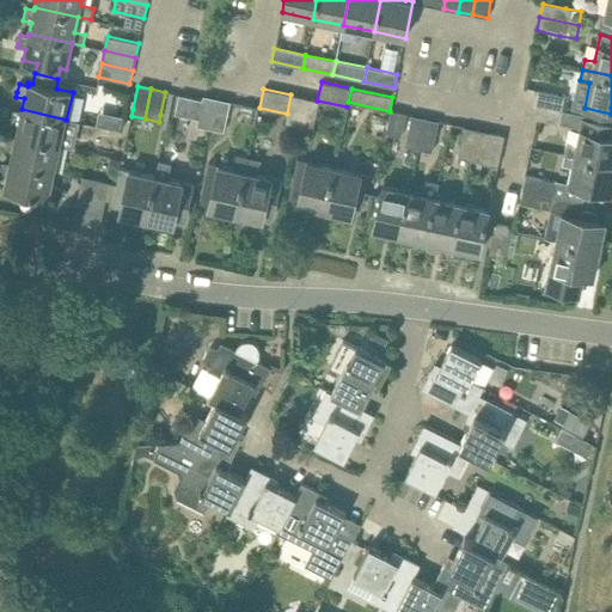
[(534,90),(532,103),(562,109),(564,96),(558,95),(534,90)]
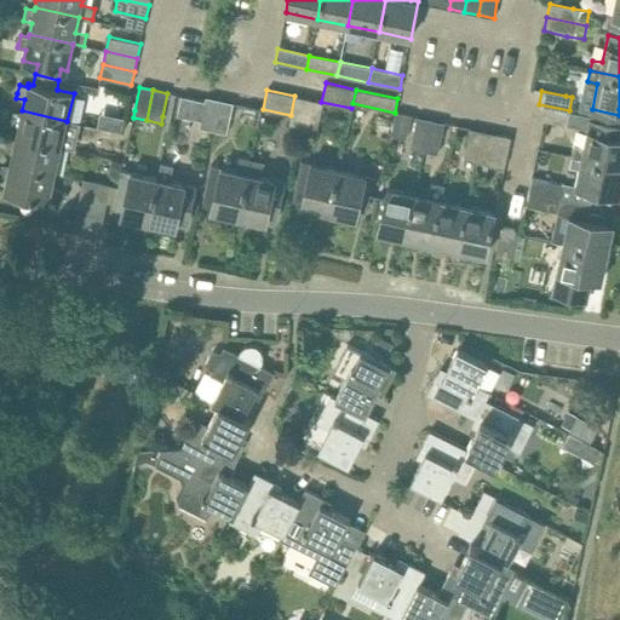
[(288,127),(303,130),(309,99),(294,96),(291,115),(288,127)]
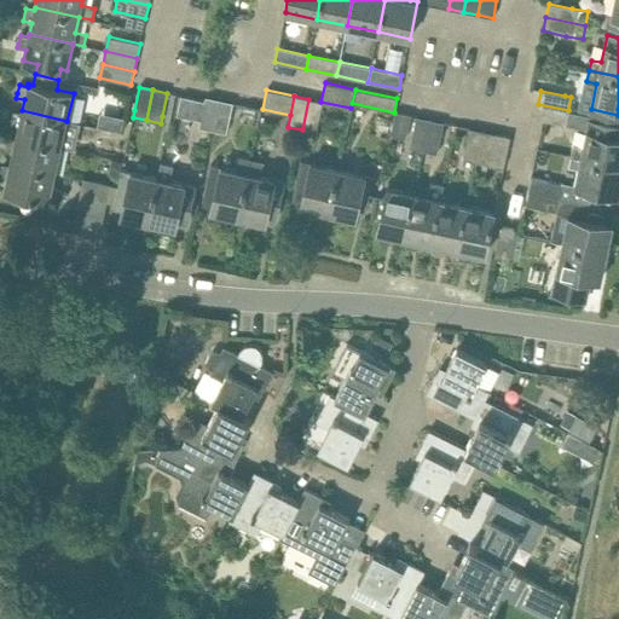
[(198,127),(212,131),(219,100),(206,97),(201,121),(198,127)]
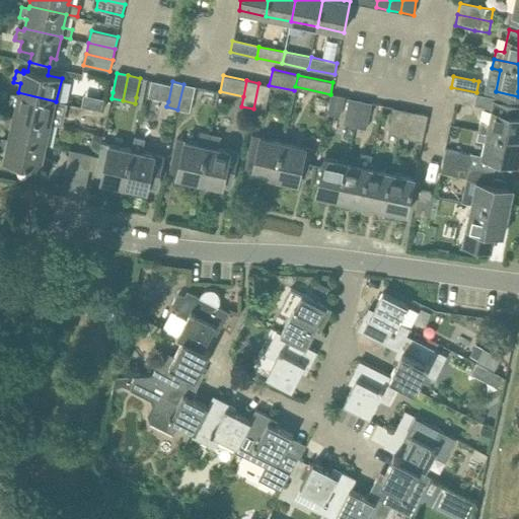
[(258,83),(253,108),(264,110),(269,85),(258,83)]
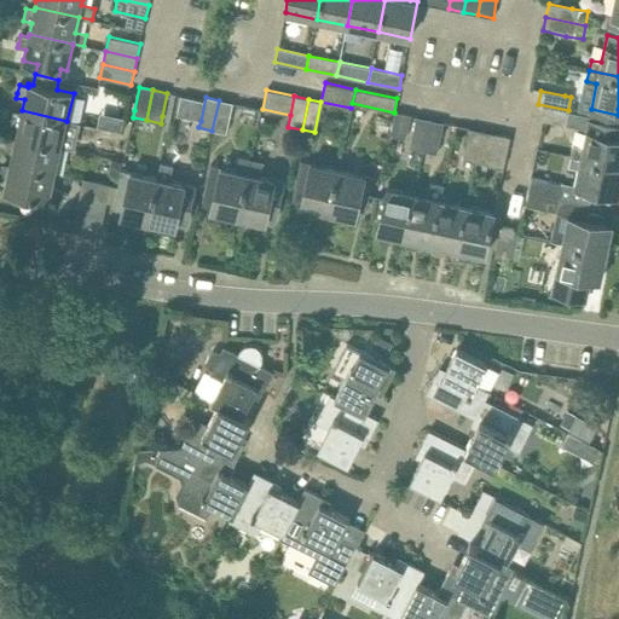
[(219,100),(212,131),(226,134),(227,127),(233,103),(219,100)]
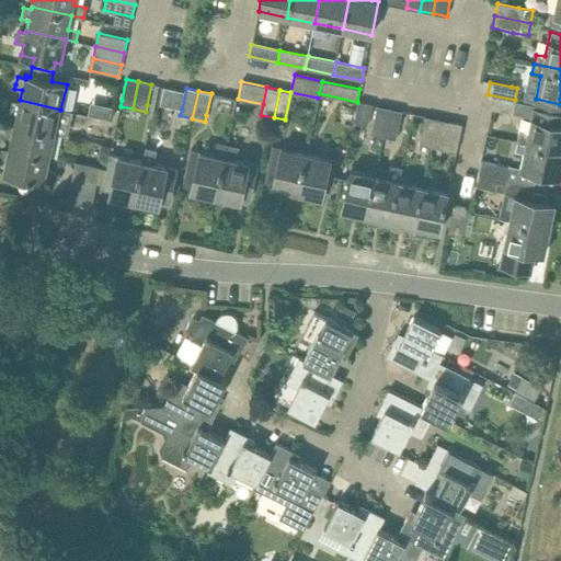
[(488,94),(484,107),(513,113),(515,100),(488,94)]
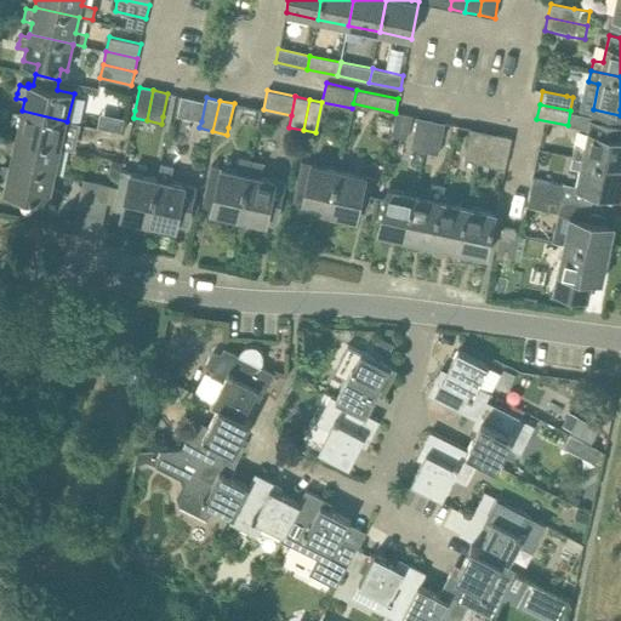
[(18,126),(16,137),(62,147),(67,121),(22,110),(22,114),(13,112),(11,125),(18,126)]
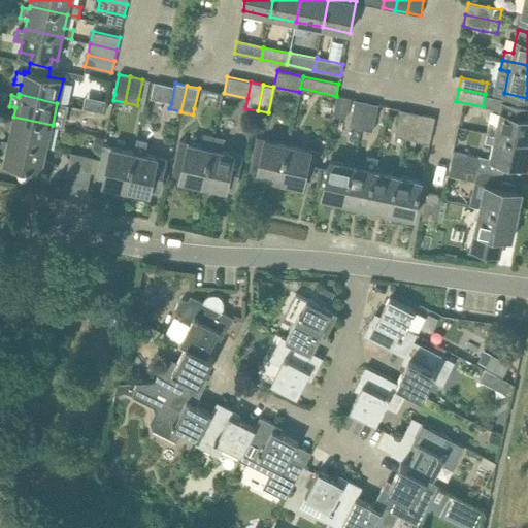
[(333,116),(347,119),(351,98),(337,96),(333,116)]
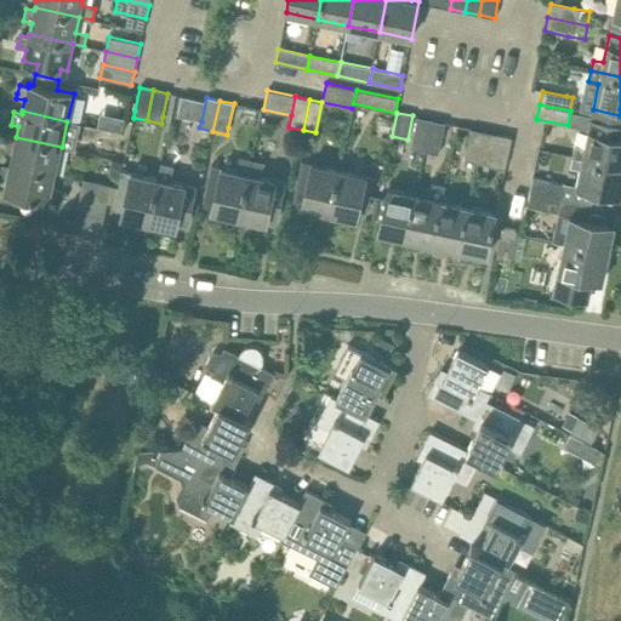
[(411,148),(425,151),(431,120),(417,118),(412,141),(411,148)]
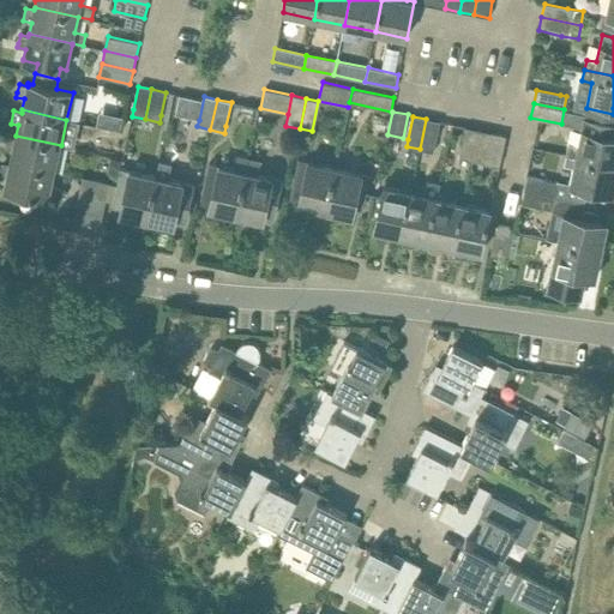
[(426,119),(420,149),(433,152),(435,145),(440,122),(426,119)]
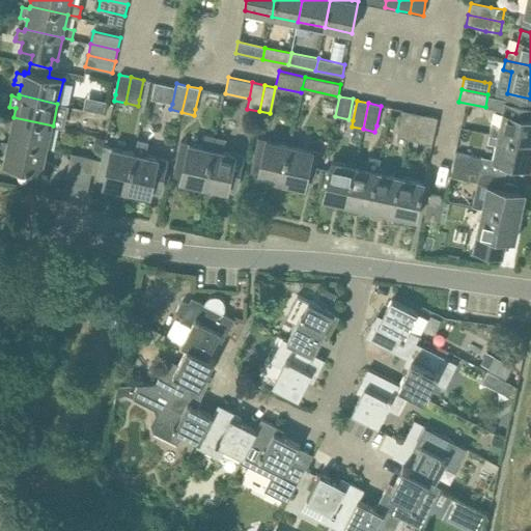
[(492,123),(490,134),(498,136),(498,135),(530,141),(530,117),(530,118),(530,115),(530,109),(520,107),(505,103),(503,112),(500,126),(492,123)]
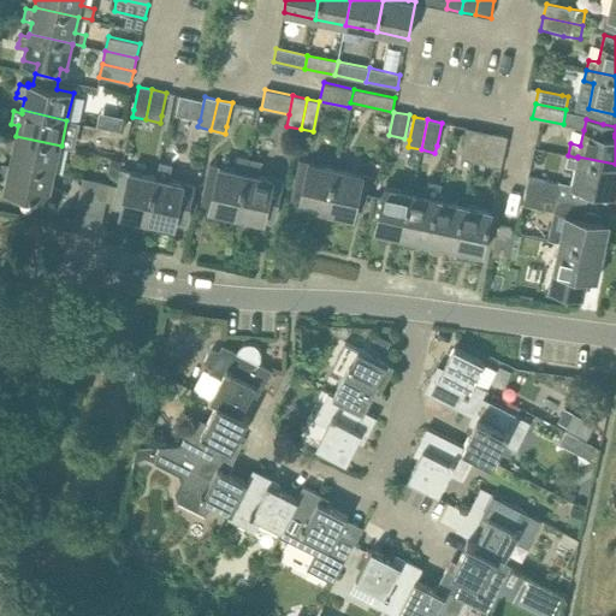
[(461,158),(474,161),(480,130),(467,128),(461,158)]
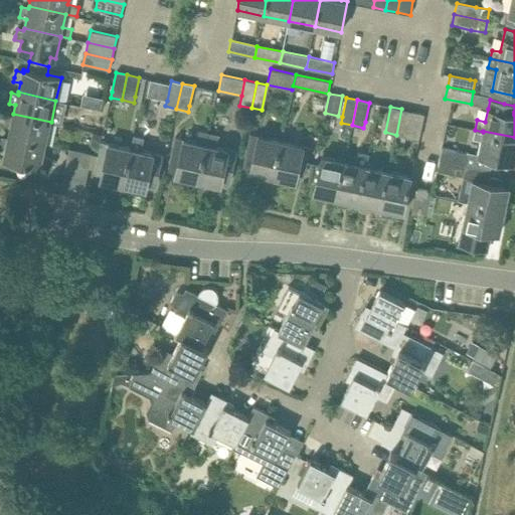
[(401,109),(396,135),(419,140),(424,114),(401,109)]
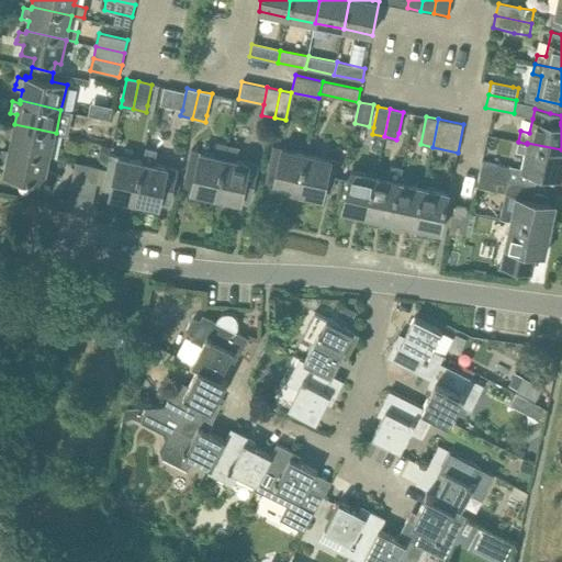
[(12,138),(10,148),(51,157),(56,133),(14,124),(14,127),(7,125),(4,137),(12,138)]
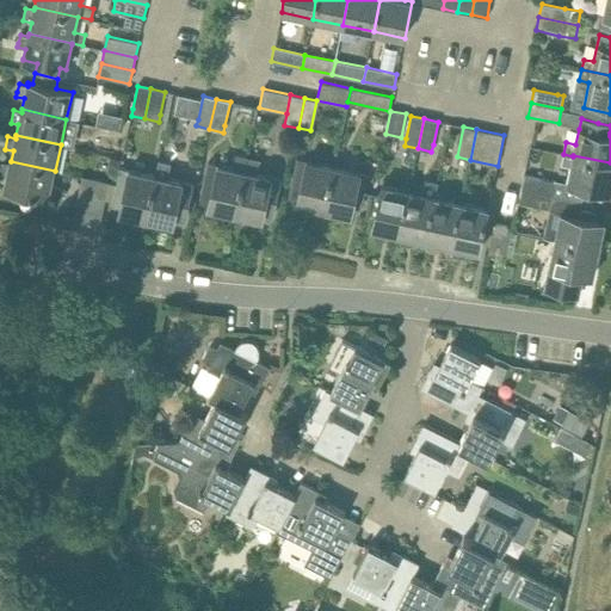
[(208,209),(235,215),(248,158),(235,154),(233,168),(210,164),(204,190),(213,191),(208,209)]
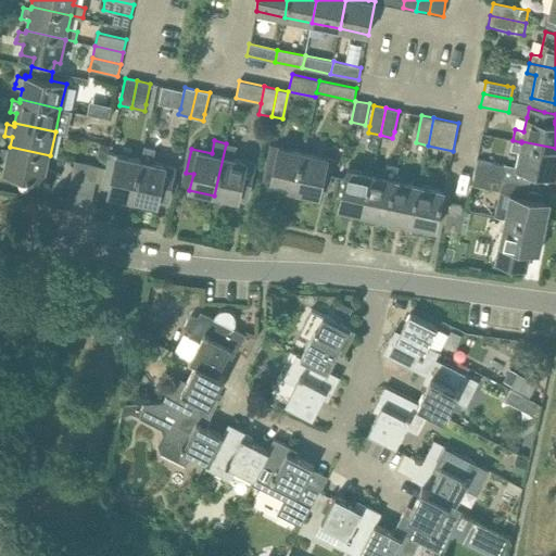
[(503,177),(503,178),(529,184),(530,177),(539,179),(548,181),(551,174),(555,175),(555,148),(521,141),(521,142),(513,140),(510,150),(519,151),(516,166),(505,163),(505,165),(503,177)]
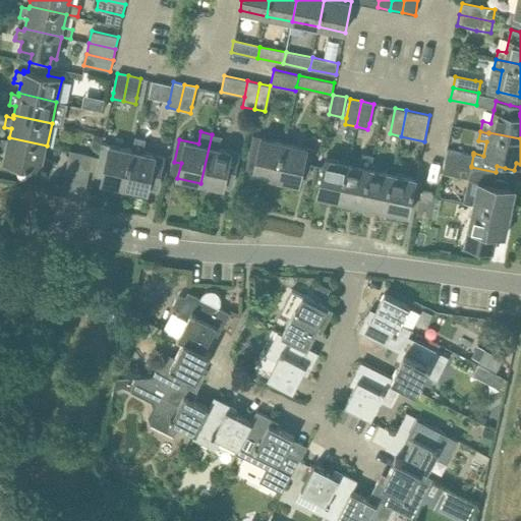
[(212,134),(200,183),(223,188),(225,179),(233,181),(239,153),(219,149),(221,136),(212,134)]
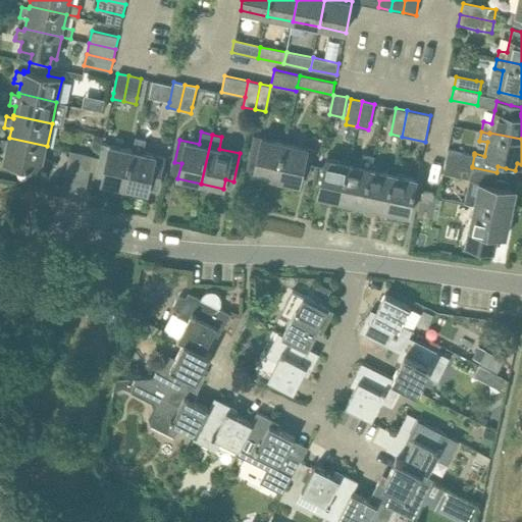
[(254,174),(275,179),(284,142),(254,135),(247,166),(255,168),(254,174)]
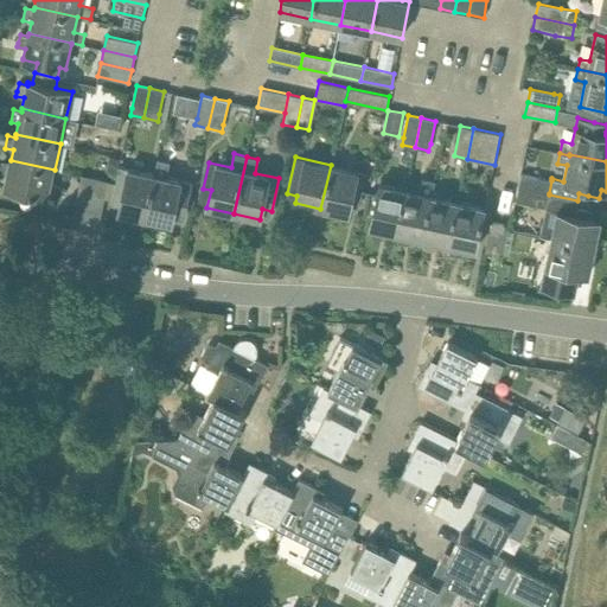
[(55,170),(11,160),(10,163),(1,161),(0,168),(0,173),(7,176),(5,185),(4,186),(62,199),(64,187),(51,184),(55,170)]
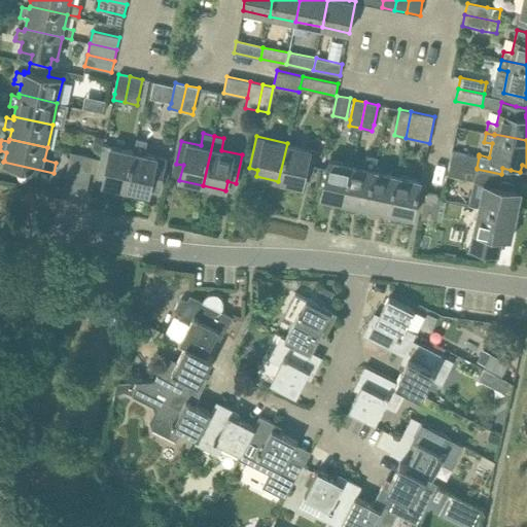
[(134,151),(126,189),(149,195),(151,183),(159,184),(162,173),(165,159),(144,153),(146,141),(137,139),(134,151)]
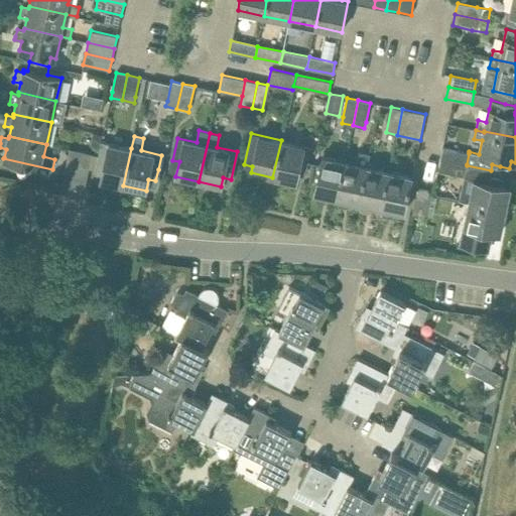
[(281,140),(272,177),(296,182),(298,172),(305,173),(311,147),(281,140)]
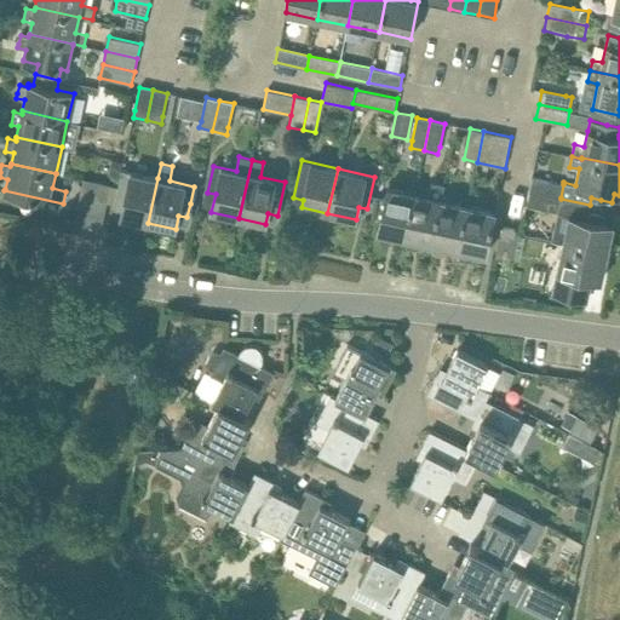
[(121,217),(148,223),(158,178),(122,170),(119,188),(115,205),(115,206),(116,202),(124,204),(121,217)]
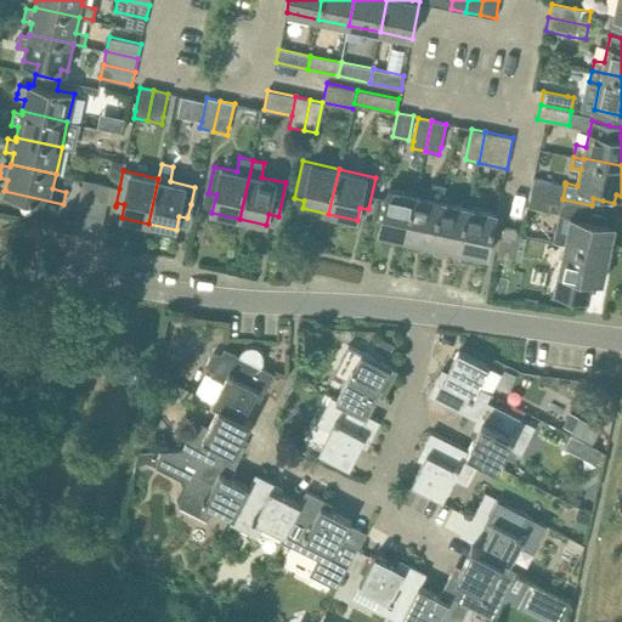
[(535,179),(532,192),(563,198),(565,185),(535,179)]
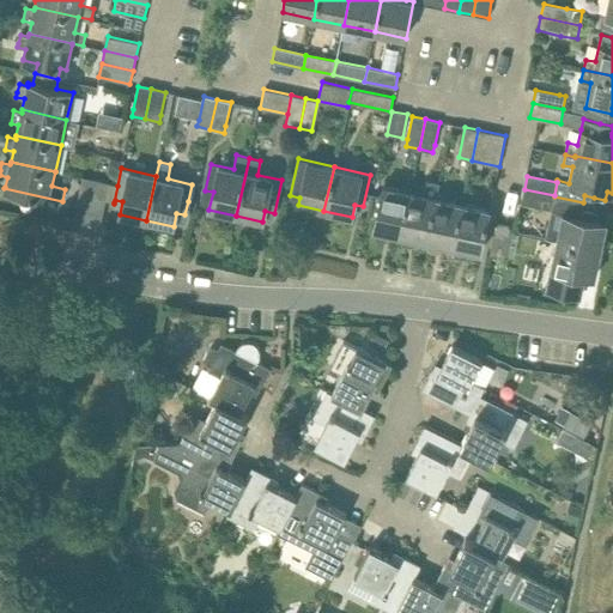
[(77,205),(90,207),(96,180),(83,177),(77,205)]
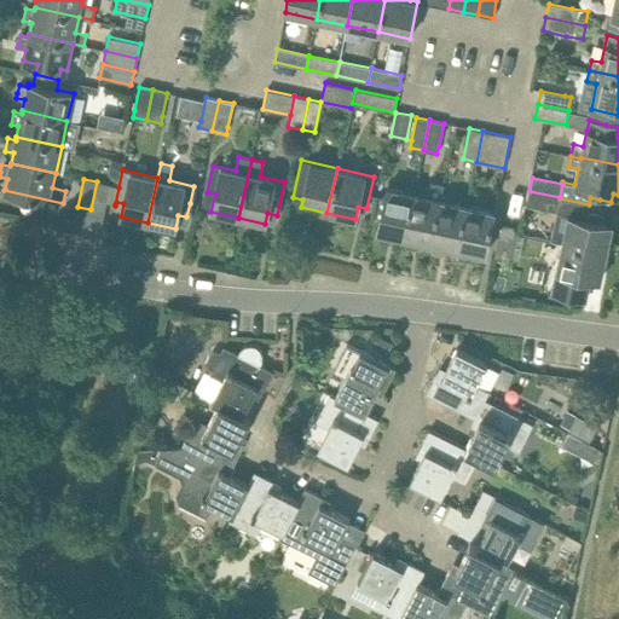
[(97,181),(91,209),(105,213),(111,185),(97,181)]
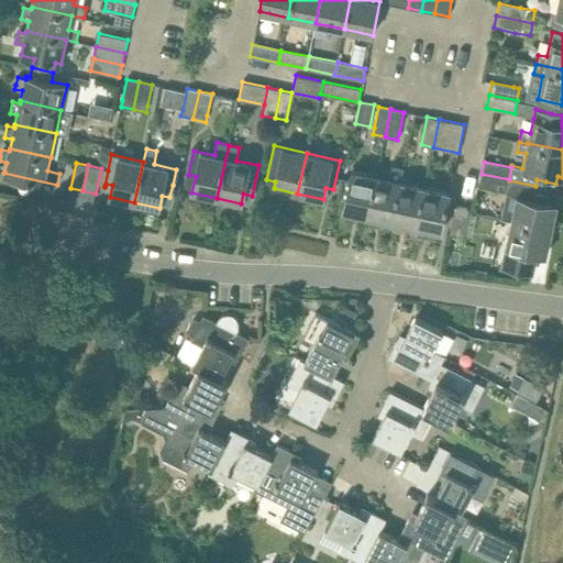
[(392,221),(400,181),(403,169),(393,167),(390,179),(376,176),(367,217),(371,217),(370,224),(377,227),(378,219),(392,221)]
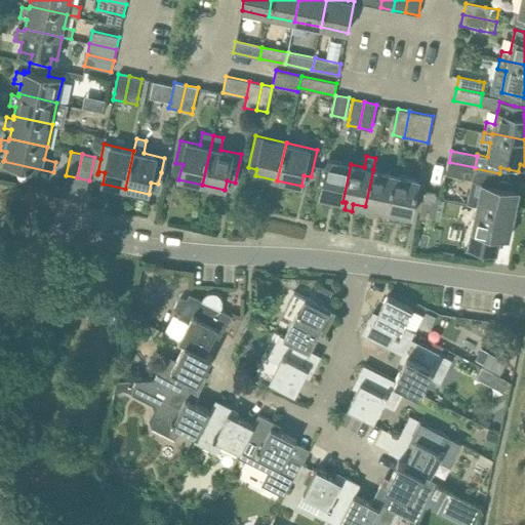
[(330,199),(342,202),(351,164),(328,159),(325,177),(320,197),(323,198),(322,204),(329,206),(330,199)]
